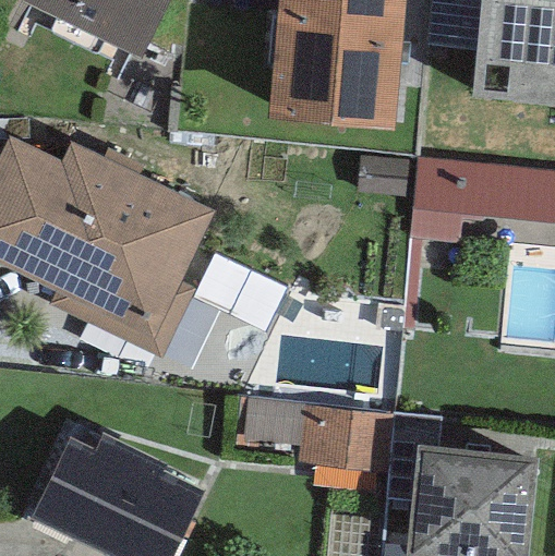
[(168,0),(34,0),(144,52),(168,0)]
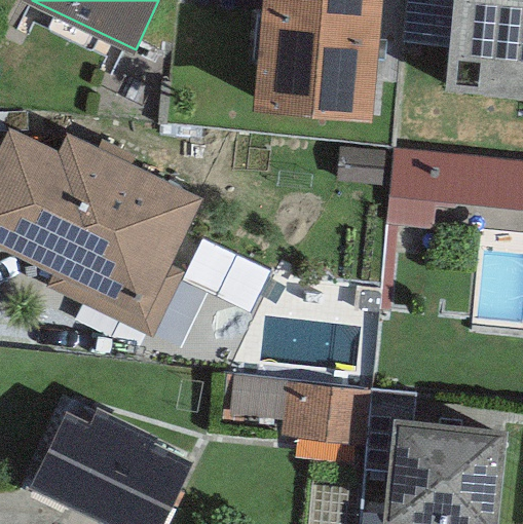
[(381,0),(263,0),(255,105),(372,115),(381,0)]
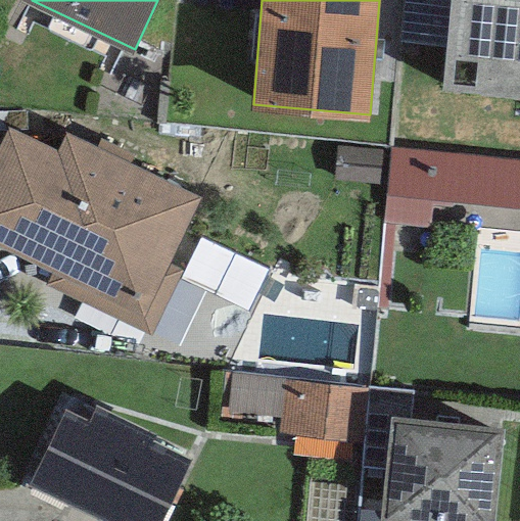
[(519,0),(452,0),(443,84),(519,92),(519,0)]
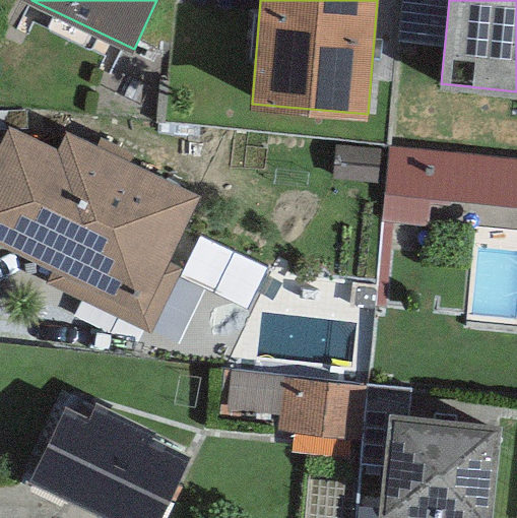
[(200,194),(67,132),(59,149),(9,126),(0,146),(0,243),(54,268),(46,284),(151,334),(183,268),(169,261),(200,194)]
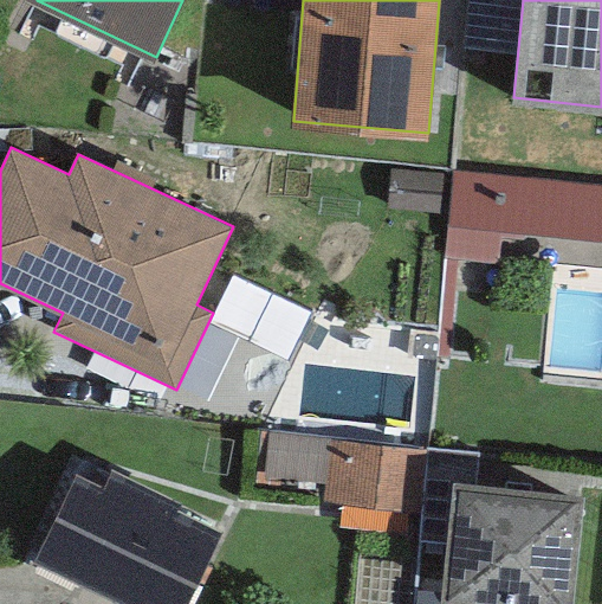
[(447,175),(393,171),(389,210),(445,214),(447,175)]
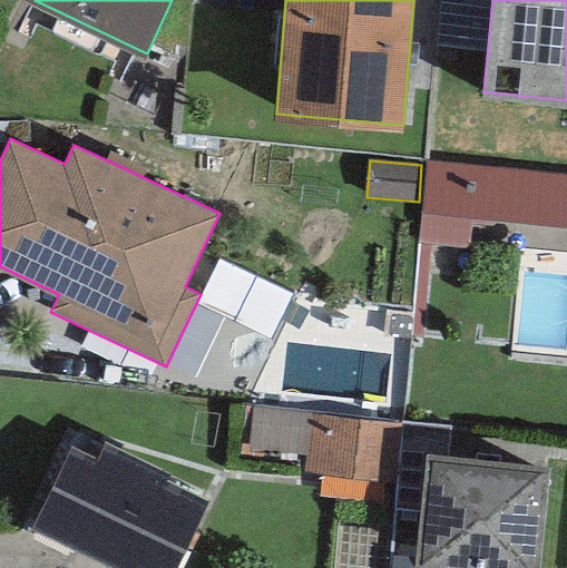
[(566,175),(429,162),(424,213),(566,227),(566,175)]
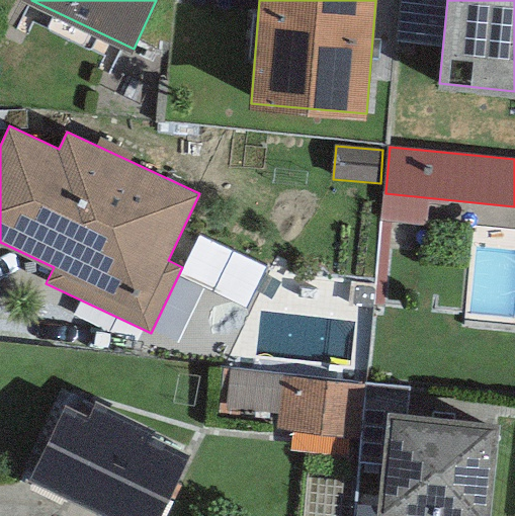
[(210,249),(191,284),(252,318),(271,282),(210,249)]
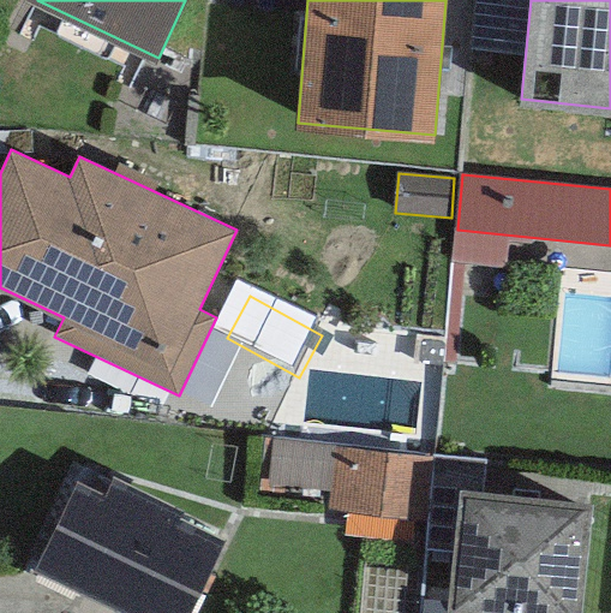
[(336,447),(275,441),(270,483),(333,489),(336,447)]
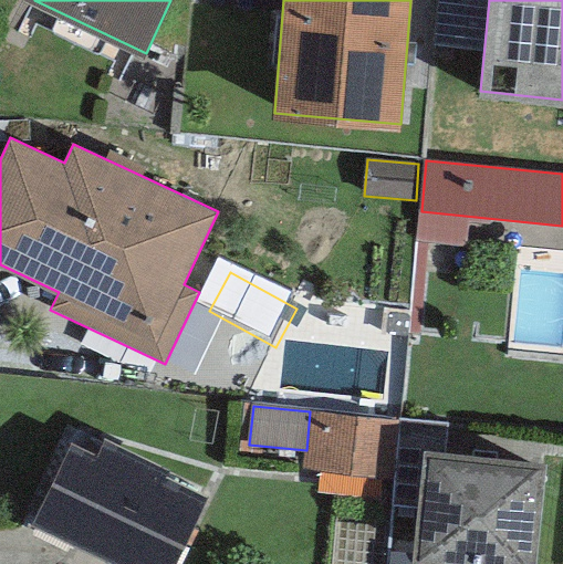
[(397,420),(310,411),(306,450),(304,470),(392,479),(397,420)]
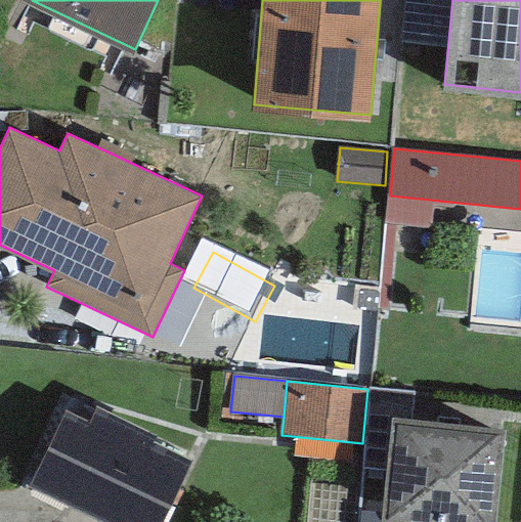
[(158,433),(96,402),(88,420),(67,408),(30,483),(109,521),(162,521),(192,461),(154,441),(158,433)]
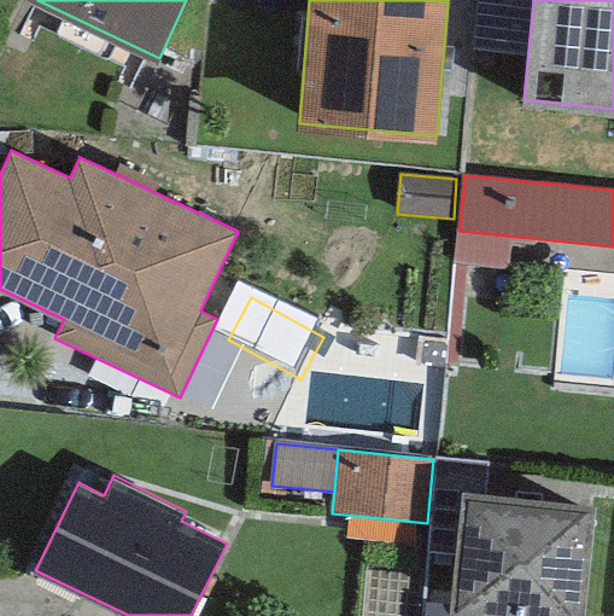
[(451,614),(465,615),(580,615),(595,503),(466,488),(451,614)]
